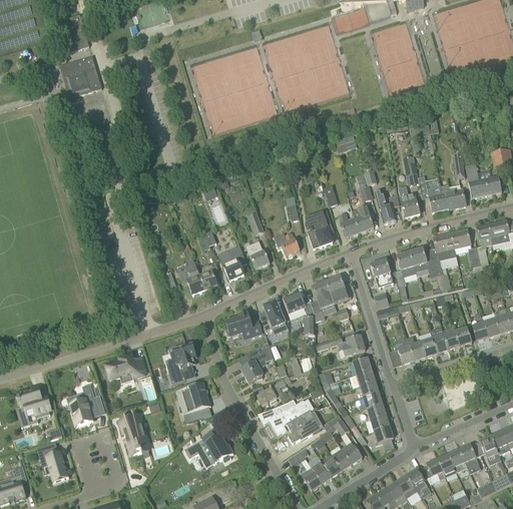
[(405,0),(406,12),(424,6),(423,0),(405,0)]
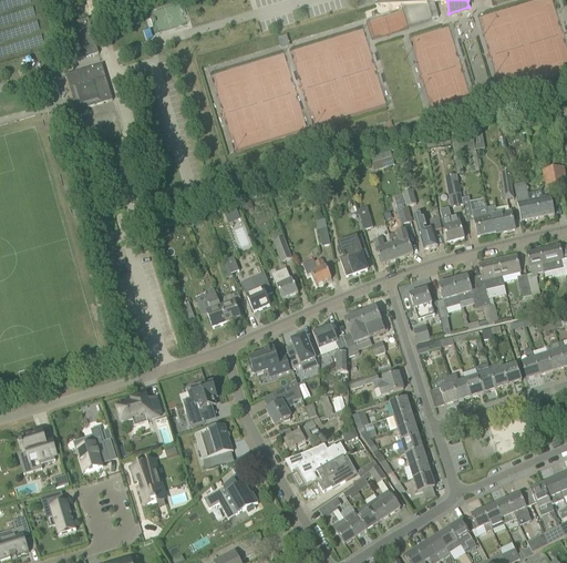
[(70,39),(68,40),(73,58),(99,50),(88,14),(62,22),(62,23),(65,22),(66,26),(63,27),(65,33),(69,32),(70,39)]
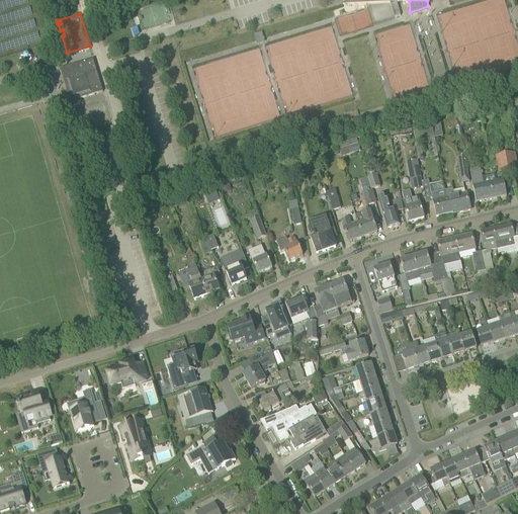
[(253,31),(254,37),(263,34),(261,28),(253,31)]
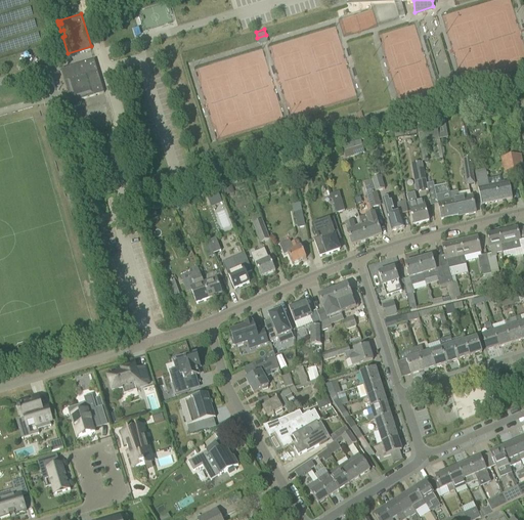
[(94,56),(62,66),(74,103),(80,102),(81,98),(80,96),(103,89),(94,56)]
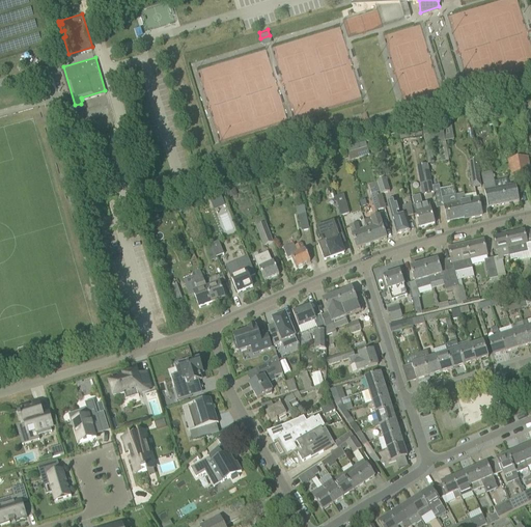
[(422,134),(421,129),(420,121),(397,128),(399,138),(422,134)]
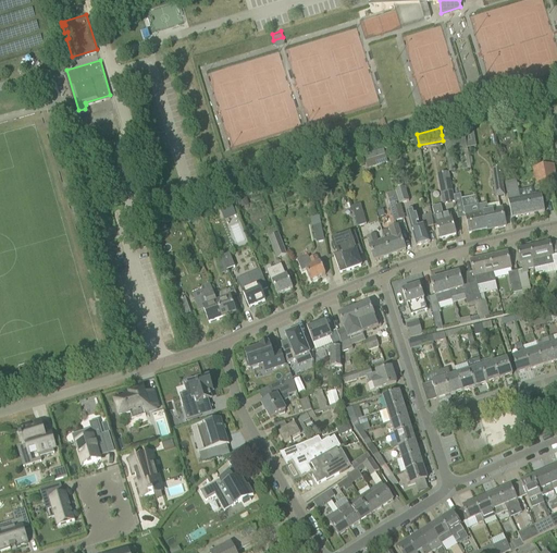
[(463,127),(442,131),(442,135),(443,140),(445,149),(460,147),(467,146),(463,127)]
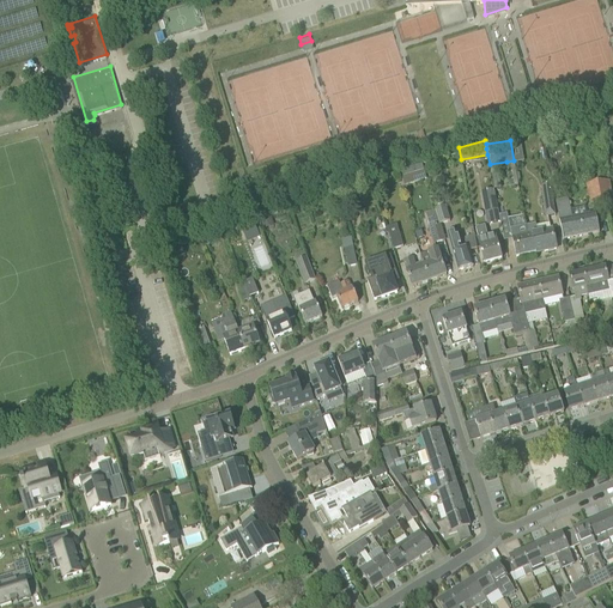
[(400,165),(405,181),(426,174),(423,158),(400,165)]
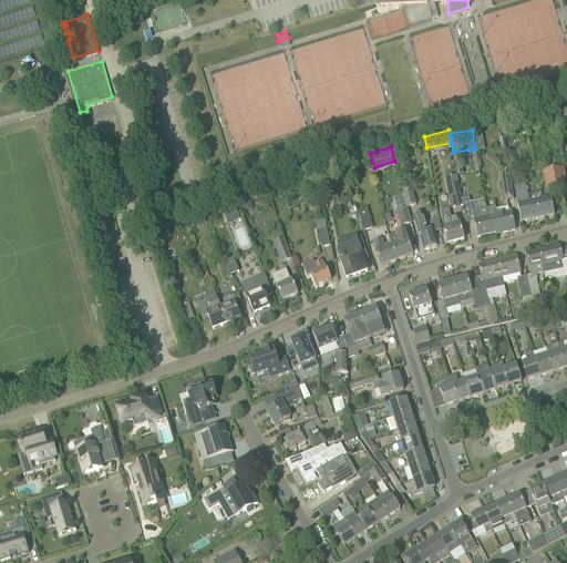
[(475,149),(468,150),(472,169),(478,167),(475,149)]
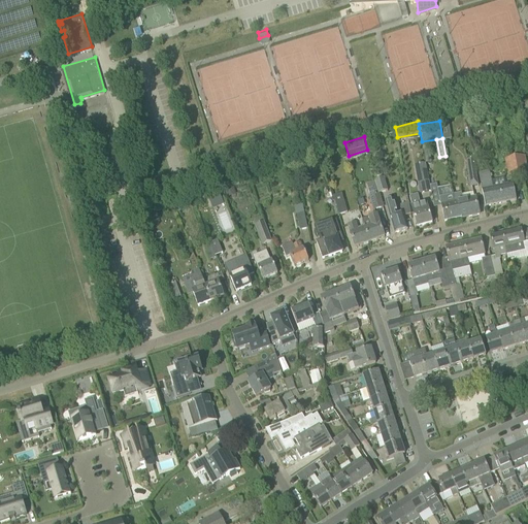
[(423,145),(411,148),(415,161),(416,161),(425,159),(425,158),(423,148),(423,146),(423,145)]
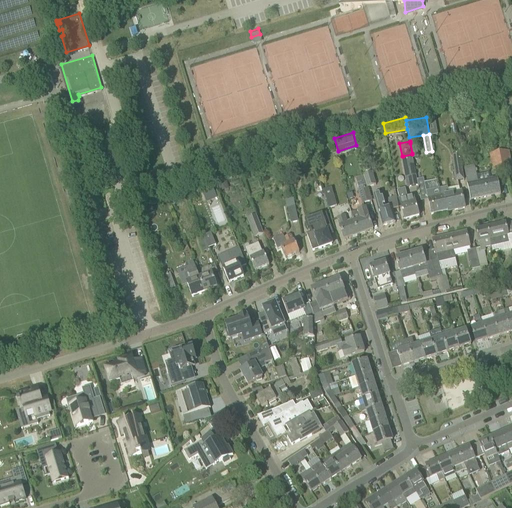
[(508,148),(495,150),(489,151),(490,156),(485,157),(487,165),(492,164),(493,168),(511,165),(508,148)]
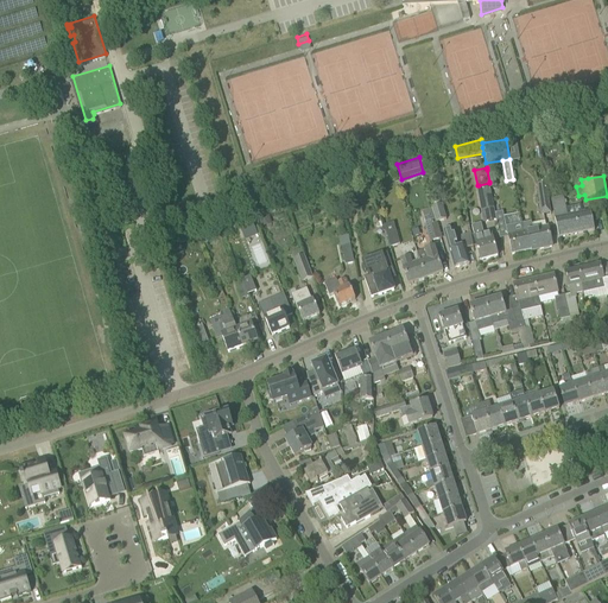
[(546,181),(536,182),(540,211),(542,211),(551,210),(546,181)]
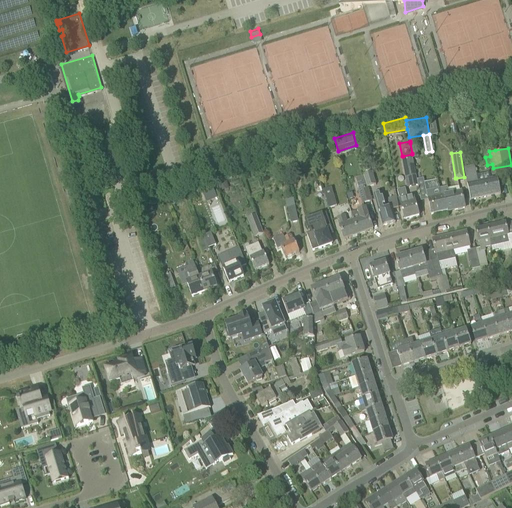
[(412,154),(403,156),(402,156),(401,156),(407,184),(418,182),(417,176),(415,167),(414,164),(413,156),(412,154)]
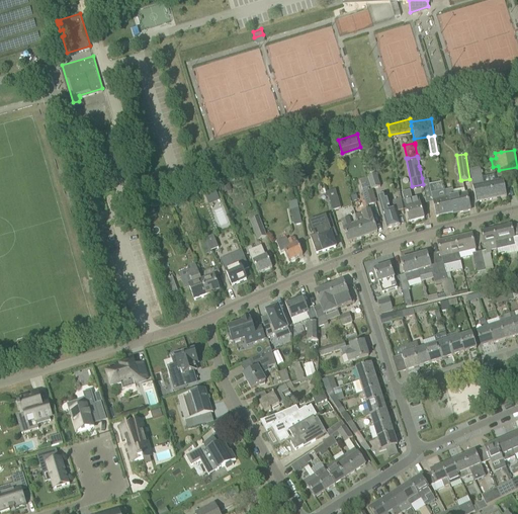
[(503,178),(497,179),(496,171),(489,173),(482,174),(482,171),(483,170),(482,168),(481,167),(480,164),(468,166),(472,184),(473,189),(476,199),(494,195),(506,193),(504,183),(503,178)]
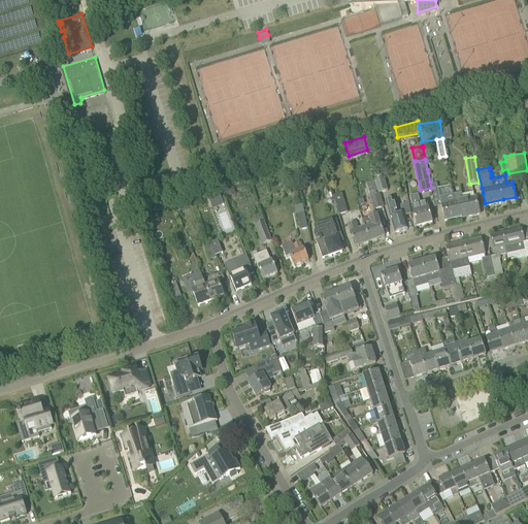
[(384,174),(375,176),(378,188),(378,190),(388,187),(384,174)]
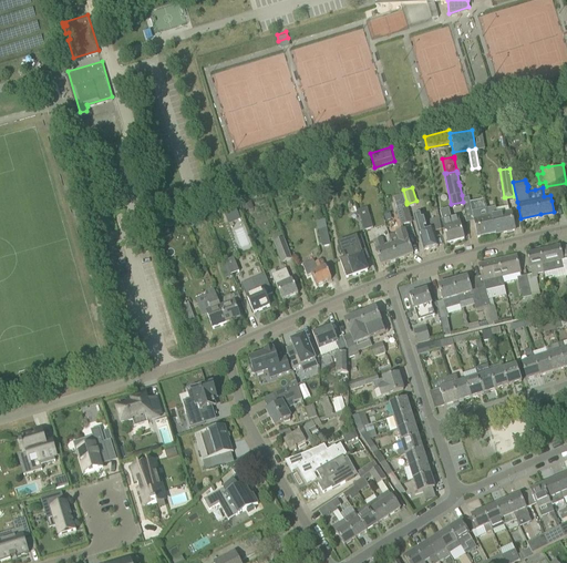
[(403,190),(393,192),(401,222),(411,218),(406,204),(406,202),(403,190)]
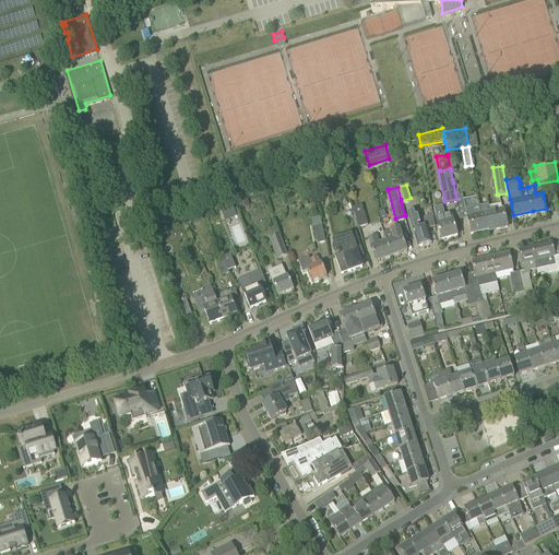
[(462,191),(455,192),(456,199),(459,214),(467,213),(471,231),(488,227),(485,210),(480,211),(479,204),(477,192),(463,196),(462,191)]
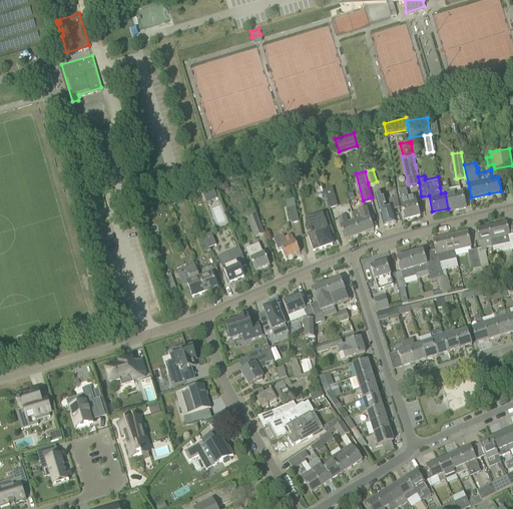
[(226,178),(217,181),(220,188),(229,185),(226,178)]
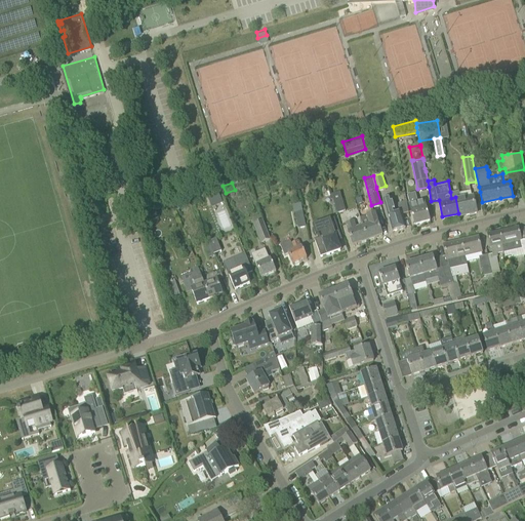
[(332,195),(334,202),(336,210),(345,208),(339,189),(331,191),(332,195)]
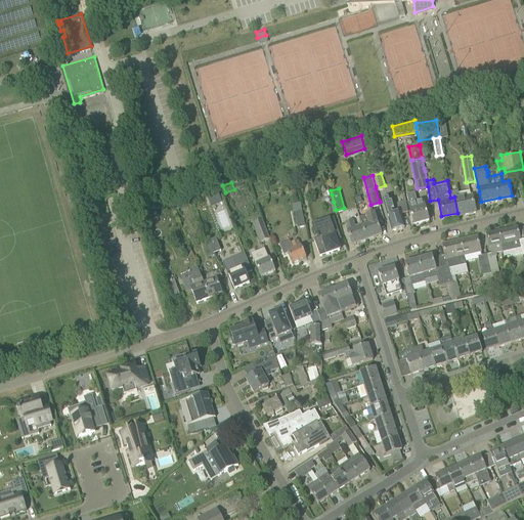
[(217,189),(206,193),(210,204),(221,199),(217,189)]
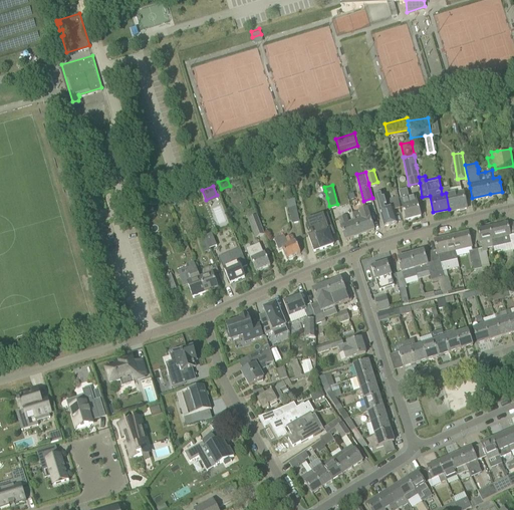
[(463,189),(451,192),(449,186),(441,188),(442,194),(446,193),(449,209),(466,205),(463,189)]
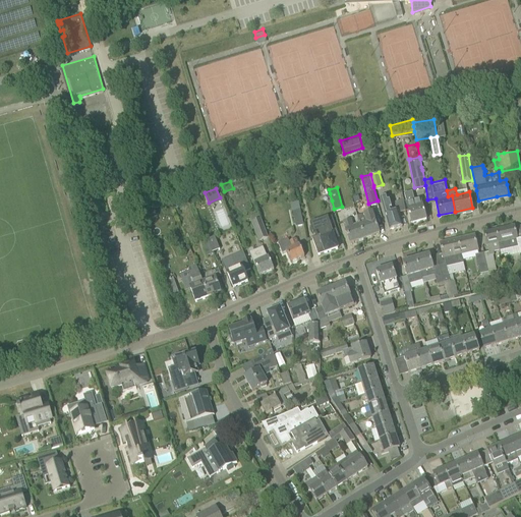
[(412,189),(404,191),(408,207),(411,221),(426,217),(422,203),(421,203),(420,196),(419,193),(414,195),(412,189)]
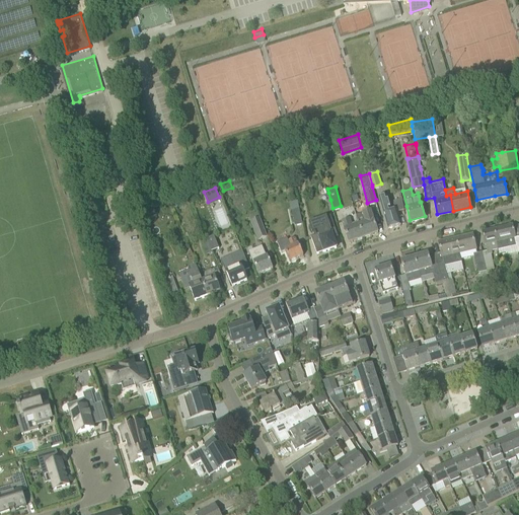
[(386,193),(379,195),(385,216),(388,226),(400,222),(397,213),(396,209),(403,207),(401,196),(393,199),(395,207),(391,208),(386,193)]
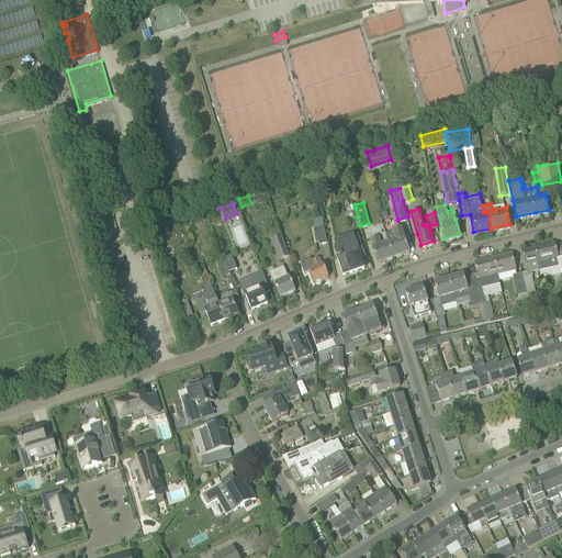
[(323,223),(316,224),(315,225),(319,241),(327,240),(323,223)]
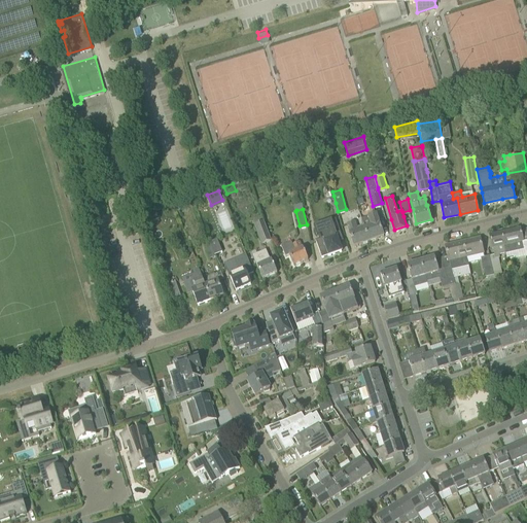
[(384,233),(380,223),(376,211),(361,216),(364,225),(369,238),(384,233)]
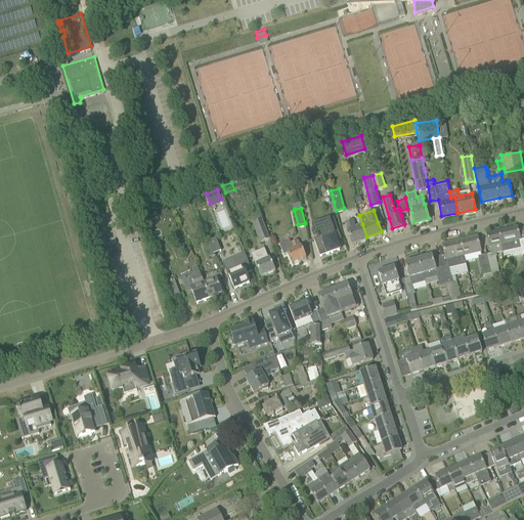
[(253,221),(260,241),(270,237),(262,217),(253,221)]
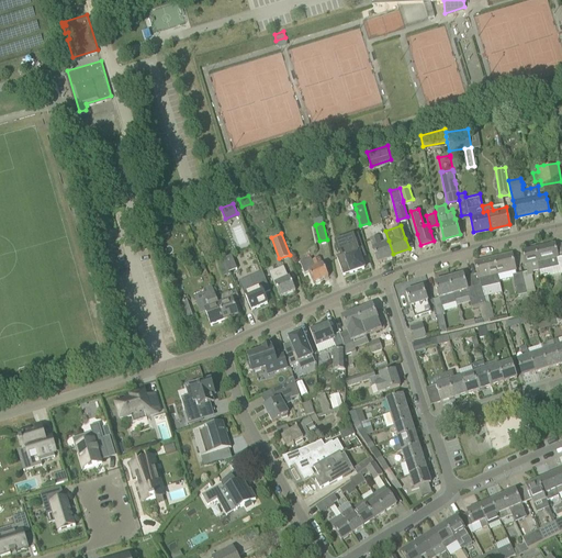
[(393,254),(389,241),(381,243),(378,233),(370,236),(374,249),(378,259),(393,254)]
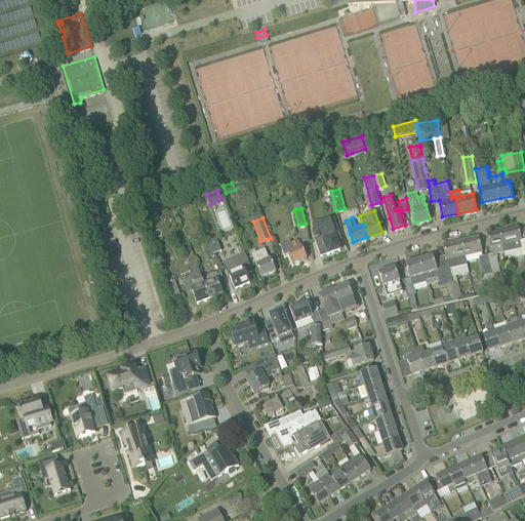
[(327,251),(339,247),(335,234),(339,232),(335,219),(334,219),(334,218),(329,219),(329,218),(319,222),(319,223),(313,225),(313,223),(312,223),(316,233),(321,232),(321,234),(314,236),(320,253),(327,251)]
